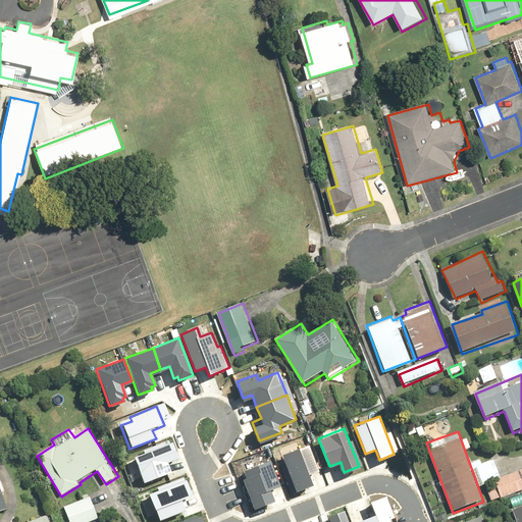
[(134,458),(143,482),(169,471),(165,463),(177,458),(169,438),(143,450),(145,454),(134,458)]
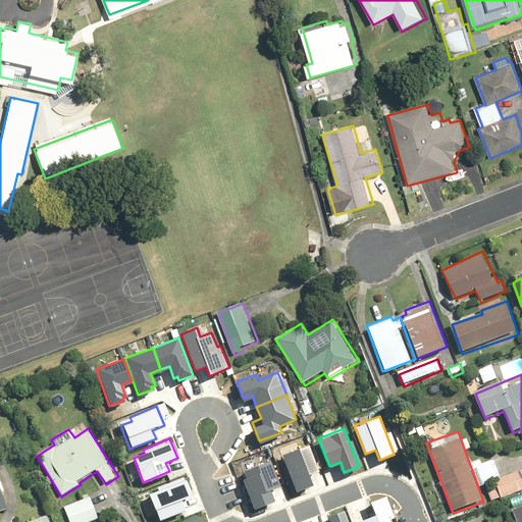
[(282,456),(295,489),(311,483),(308,476),(319,472),(310,446),(282,456)]
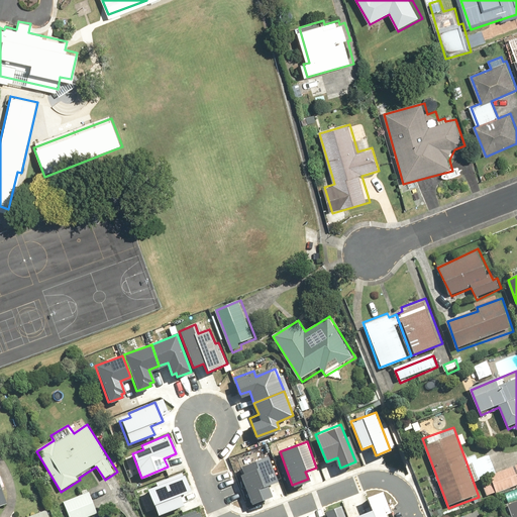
[(241,474),(251,502),(270,495),(267,488),(278,484),(268,456),(241,467),(243,473),(241,474)]
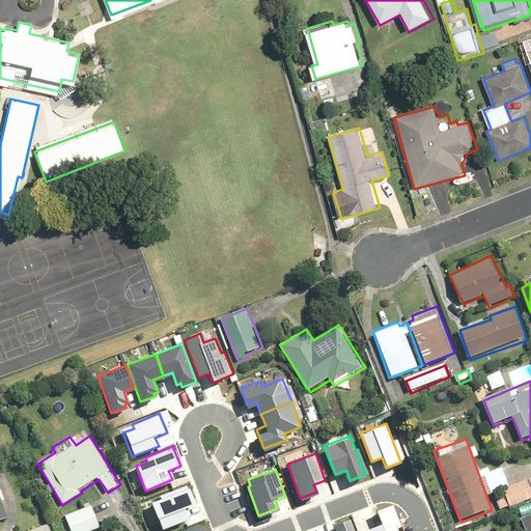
[(530,500),(530,480),(495,495),(501,512),(530,500)]
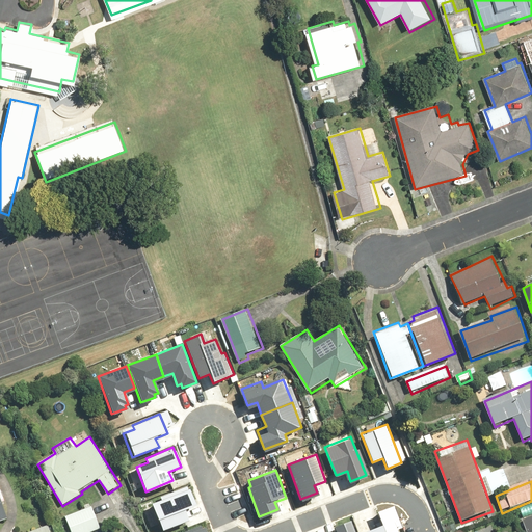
[(0,522),(10,519),(0,484),(0,522)]
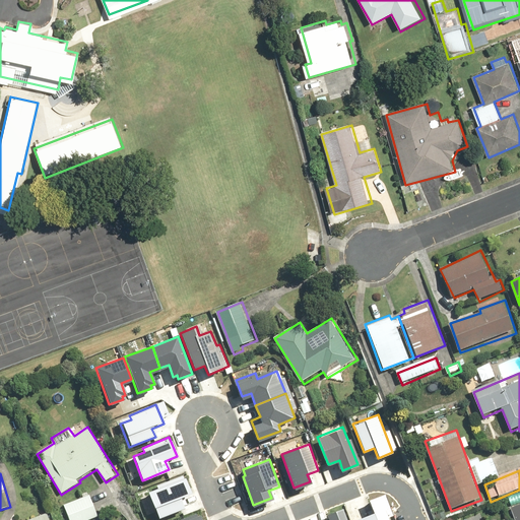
[(147,494),(157,518),(183,508),(180,499),(191,494),(184,475),(157,485),(158,490),(147,494)]
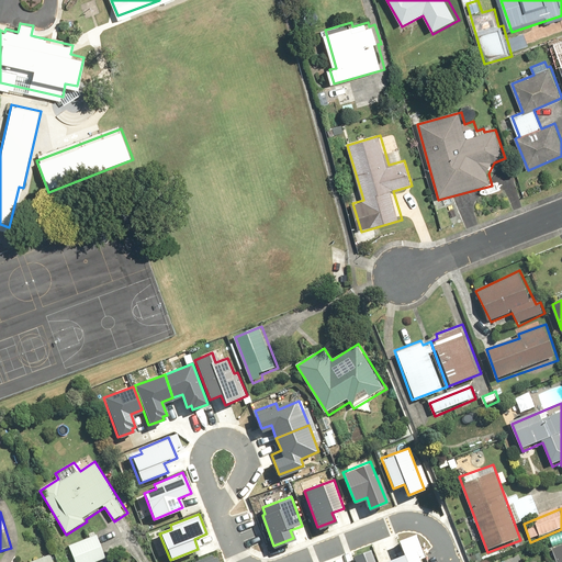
[(381,560),(381,561),(418,561),(417,559),(424,555),(415,535),(397,542),(401,552),(381,560)]
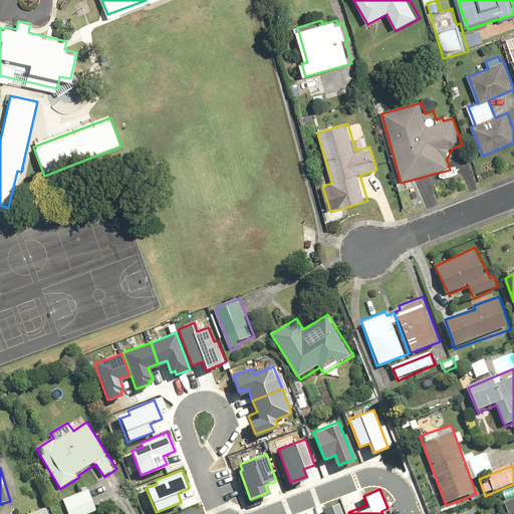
[(89,491),(63,499),(68,513),(92,513),(96,513),(89,491)]
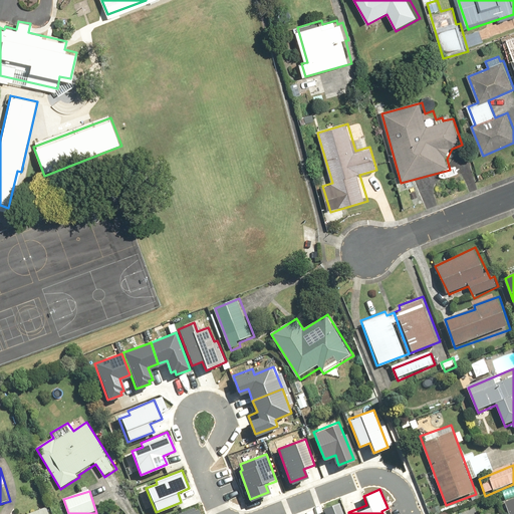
[(341,513),(337,504),(321,510),(322,513),(341,513)]
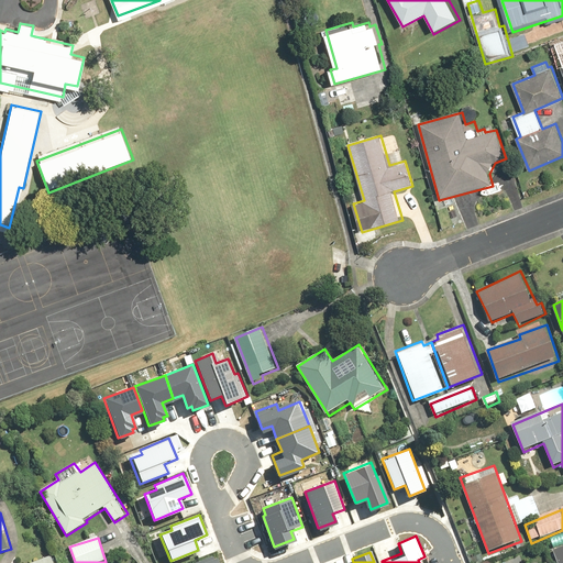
[(217,562),(213,553),(189,562),(217,562)]
